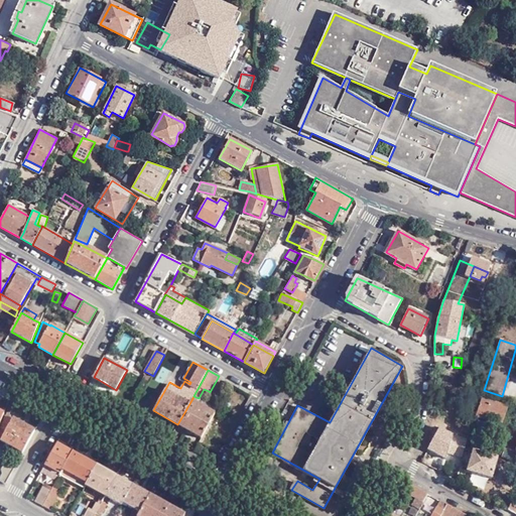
[(145,390),(150,382),(144,379),(140,387),(145,390)]
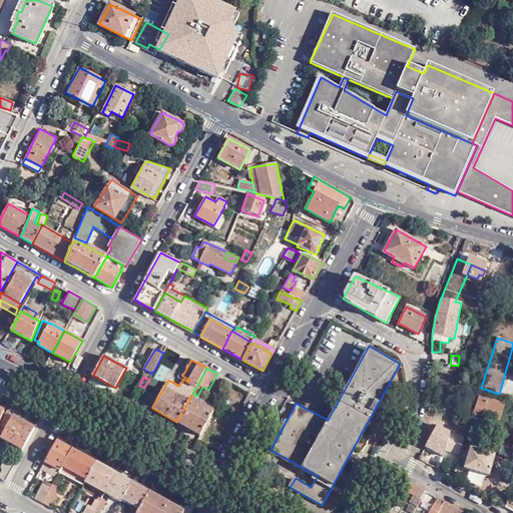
[(192,394),(190,398),(213,411),(216,405),(203,396),(207,389),(202,387),(197,396),(192,394)]
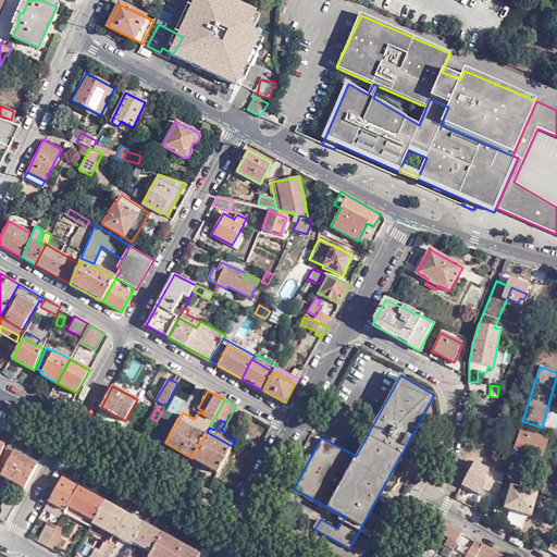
[(520,428),(515,447),(542,457),(548,437),(520,428)]
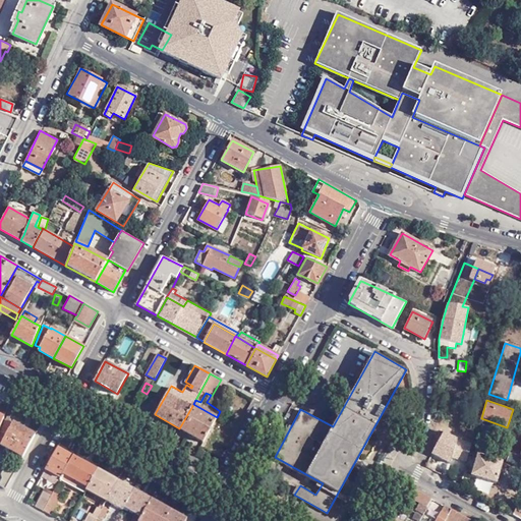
[(182,423),(179,428),(204,442),(217,417),(193,404),(182,423)]
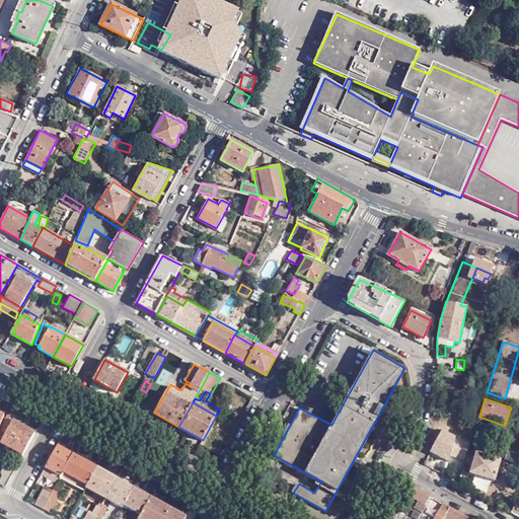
[(0,442),(22,455),(35,433),(6,417),(0,431),(0,442)]
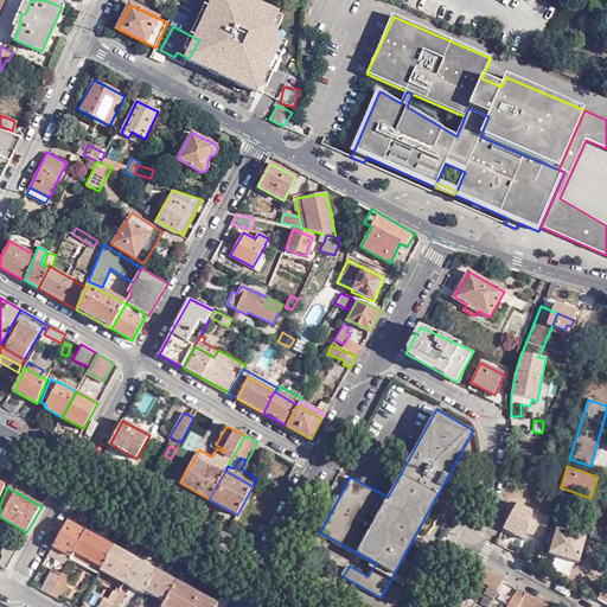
[(557,515),(554,525),(564,529),(568,517),(557,515)]
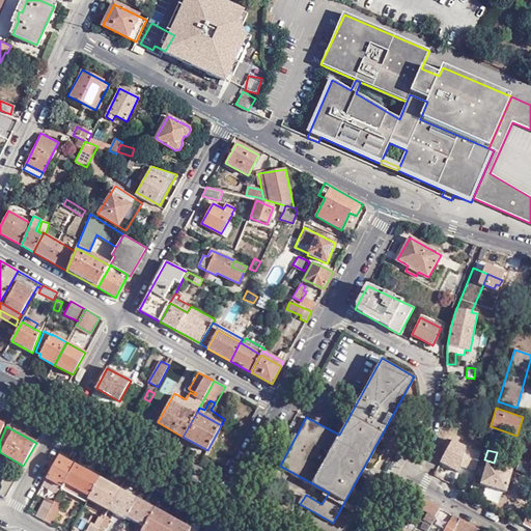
[(75,465),(59,455),(46,479),(62,487),(75,465)]
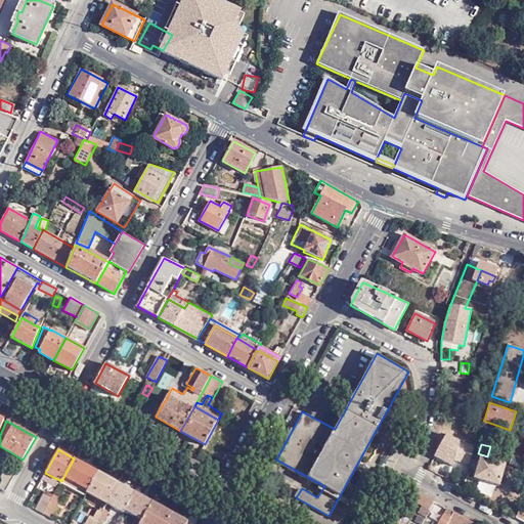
[(523,459),(522,457),(513,454),(510,464),(523,468),(523,459)]
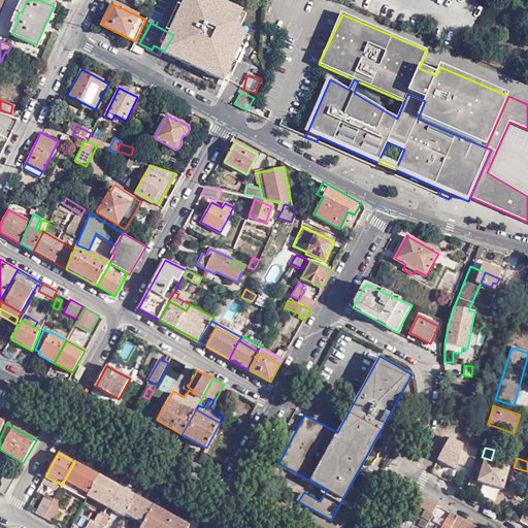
[(485,461),(477,482),(503,490),(509,468),(485,461)]
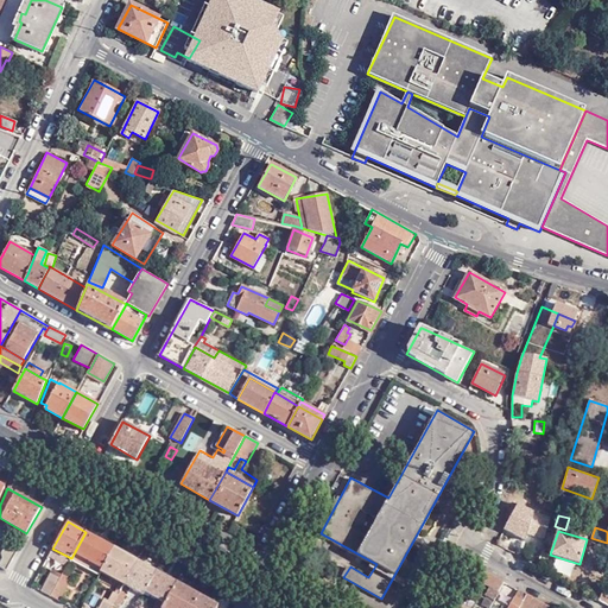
[(114,548),(86,532),(71,558),(87,568),(90,563),(102,569),(114,548)]
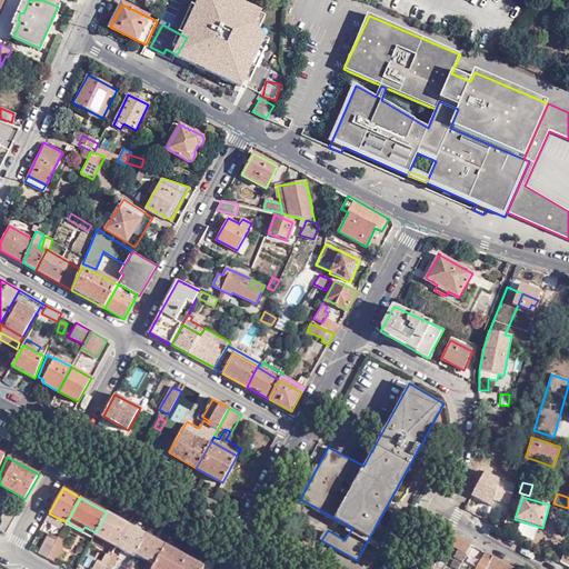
[(0,531),(5,535),(16,516),(8,512),(3,513),(1,518),(2,523),(0,527),(0,531)]
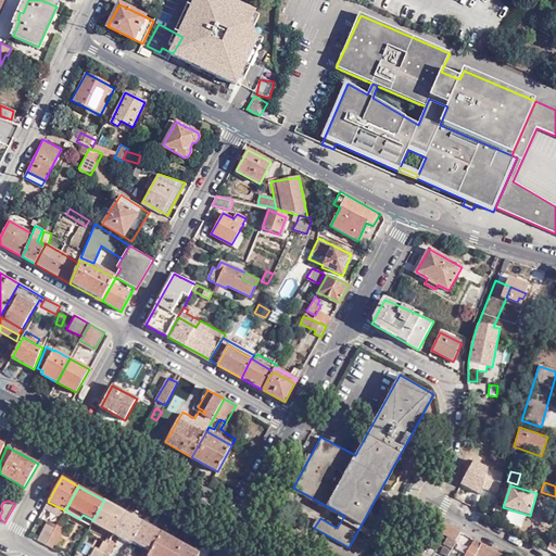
[(125,513),(104,501),(93,520),(92,522),(113,533),(125,513)]
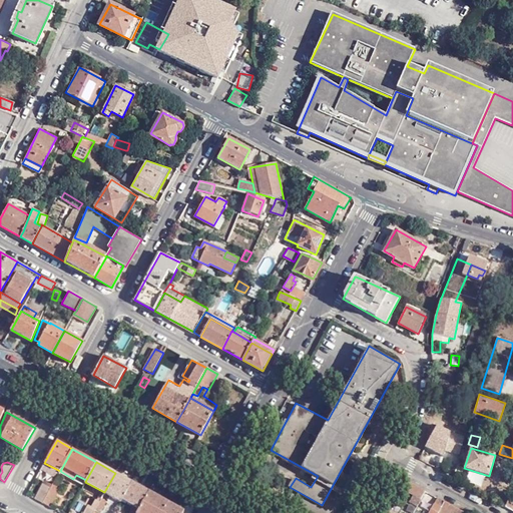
[(60,471),(44,463),(41,468),(41,469),(56,477),(60,471)]
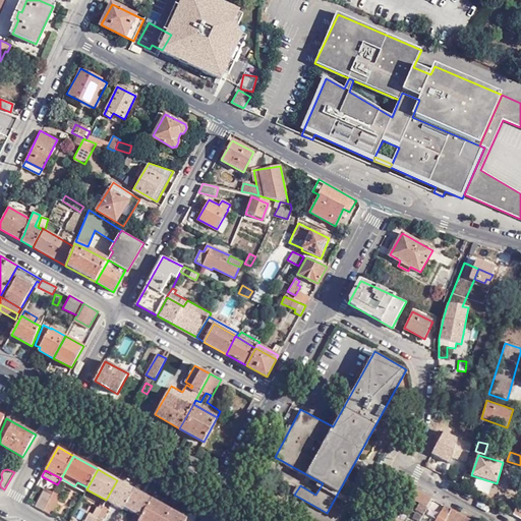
[(132,488),(117,480),(106,500),(122,509),(123,506),(132,488)]
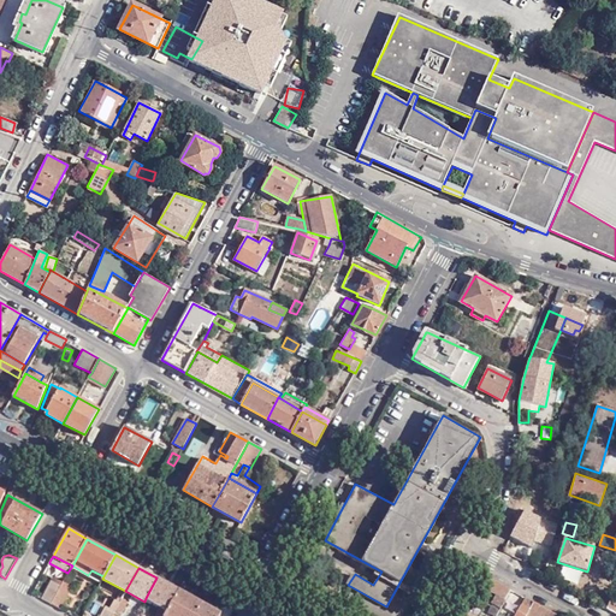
[(102,579),(104,576),(92,570),(88,575),(101,582),(102,579)]
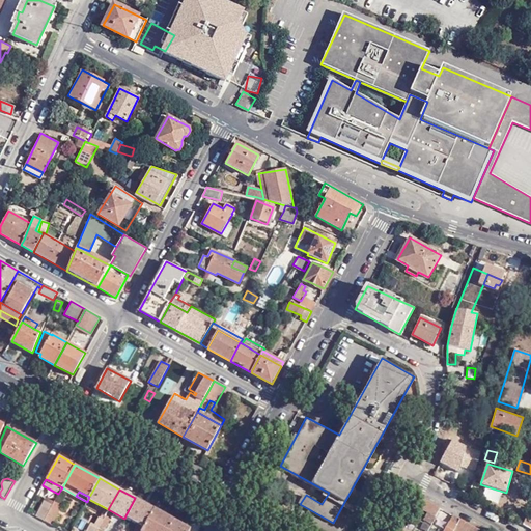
[(430,502),(421,497),(417,506),(427,511),(435,515),(440,507),(430,502)]
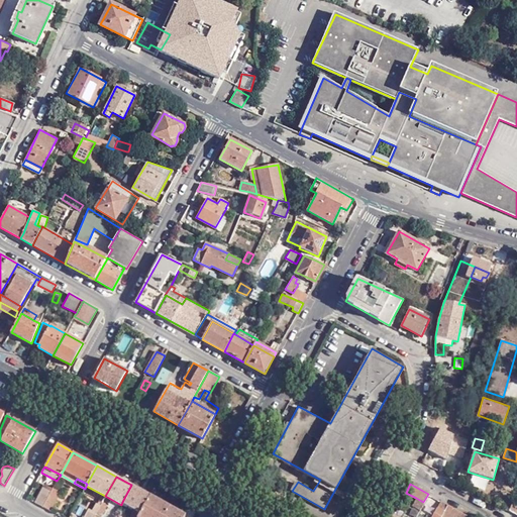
[(149,495),(131,485),(122,502),(132,508),(140,512),(149,495)]
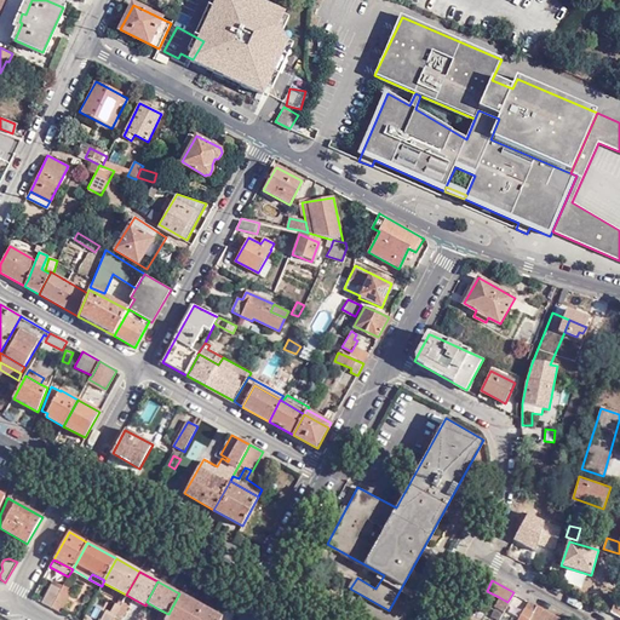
[(51,608),(62,613),(73,595),(69,592),(72,586),(65,583),(62,589),(51,608)]
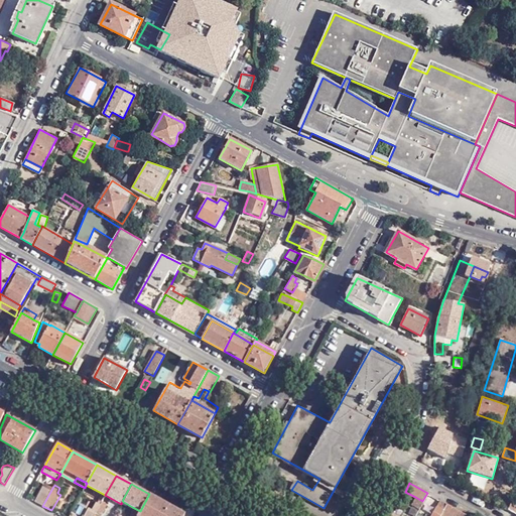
[(39,504),(42,506),(51,490),(43,486),(34,501),(39,504)]
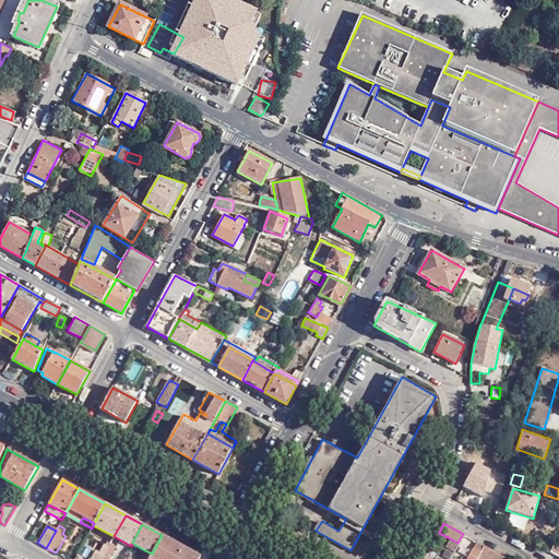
[(176,558),(183,548),(162,535),(152,554),(147,558),(176,558)]
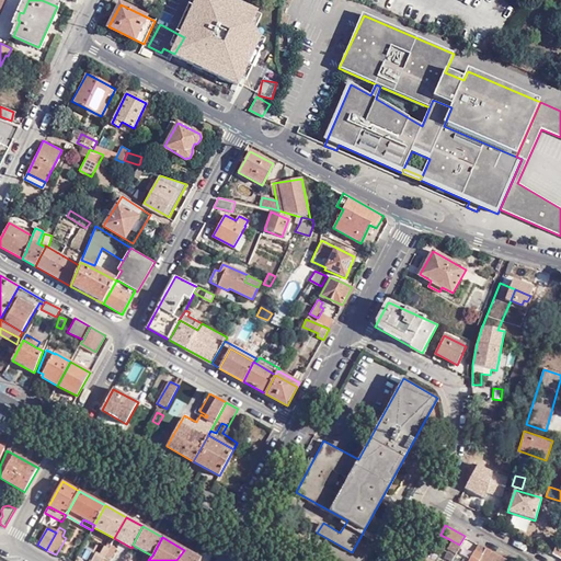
[(455,552),(459,545),(451,540),(447,548),(455,552)]
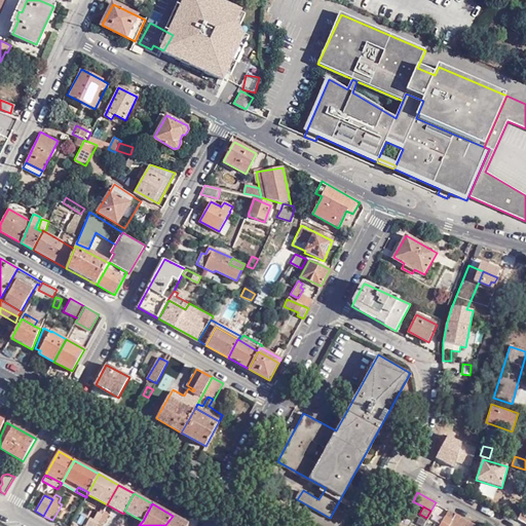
[(454,513),(451,512),(448,517),(445,515),(438,525),(446,525),(447,525),(448,524),(448,523),(454,513)]
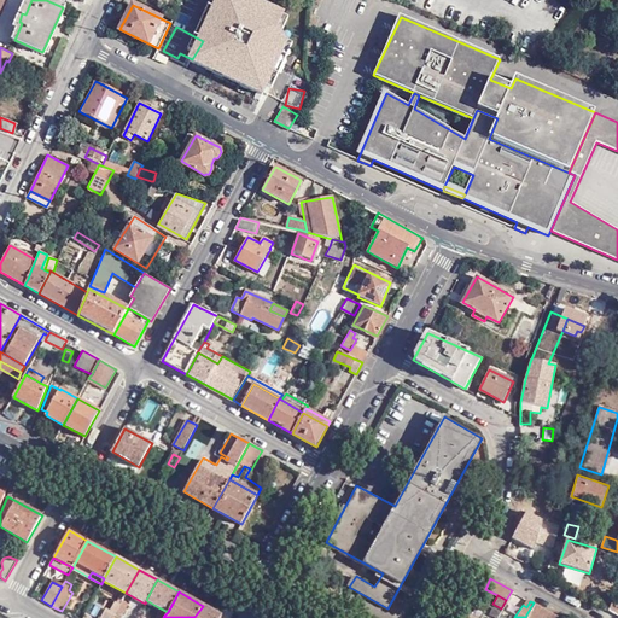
[(557,617),(558,616),(534,602),(526,614),(532,617),(557,617)]
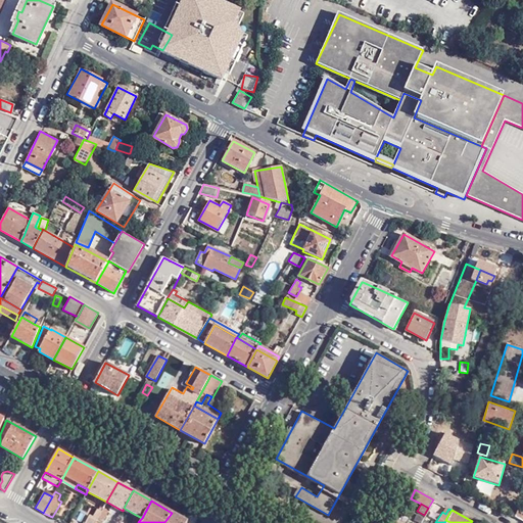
[(101,512),(98,517),(104,520),(107,515),(101,512)]
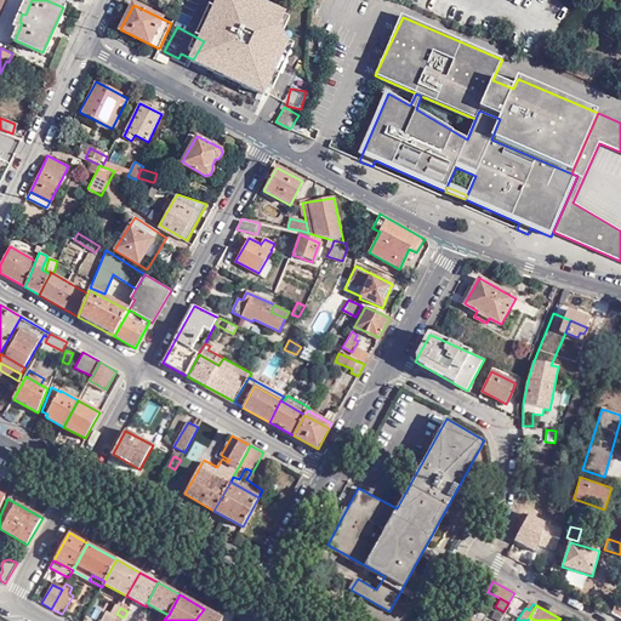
[(220,620),(221,619),(204,609),(195,620),(220,620)]
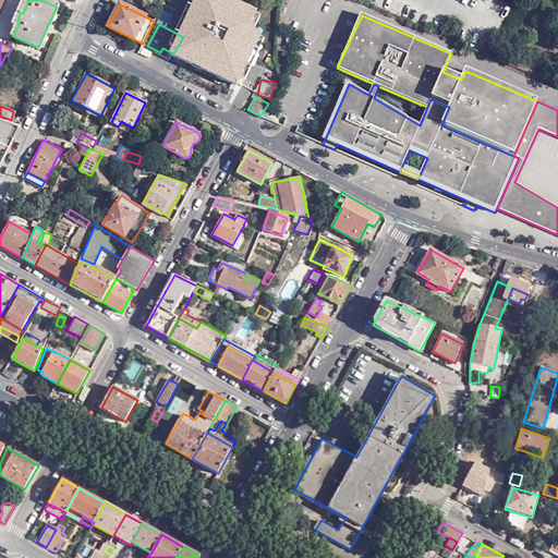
[(122,557),(123,557),(128,550),(122,548),(116,557),(122,557)]
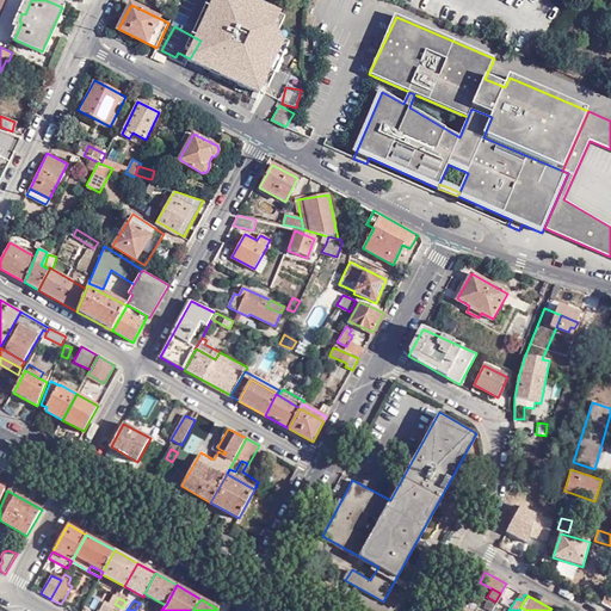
[(156,600),(153,609),(156,610),(161,610),(166,605),(156,600)]
